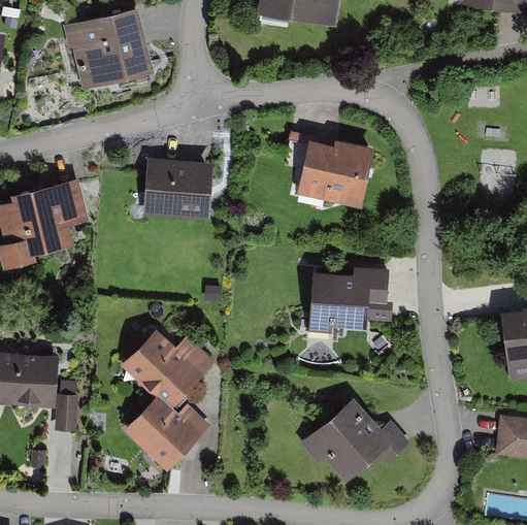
[(262,0),(261,10),(292,14),(291,21),(336,26),(339,0),(262,0)]
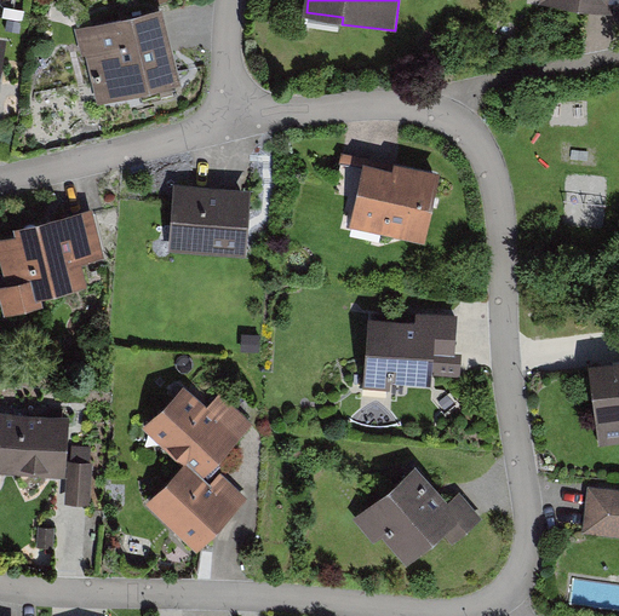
[(539,0),(539,4),(615,16),(618,4),(618,0),(539,0)]
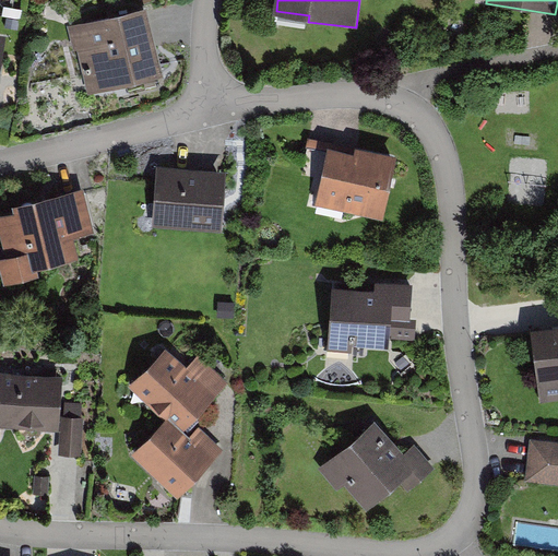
[(87,94),(162,75),(144,7),(70,25),(87,94)]
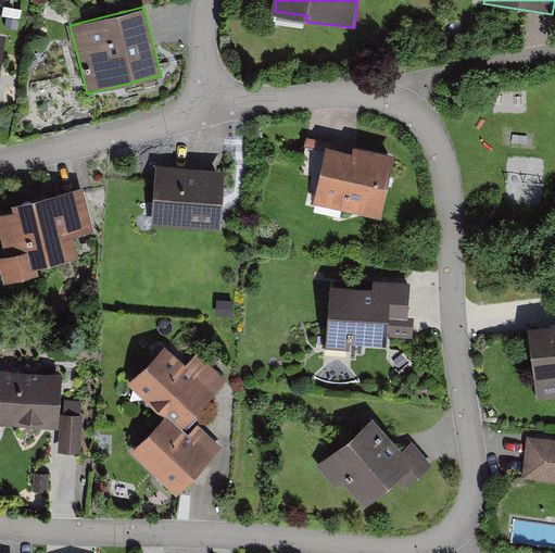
[(325,145),(313,204),(380,218),(394,153),(353,145),(352,150),(325,145)]
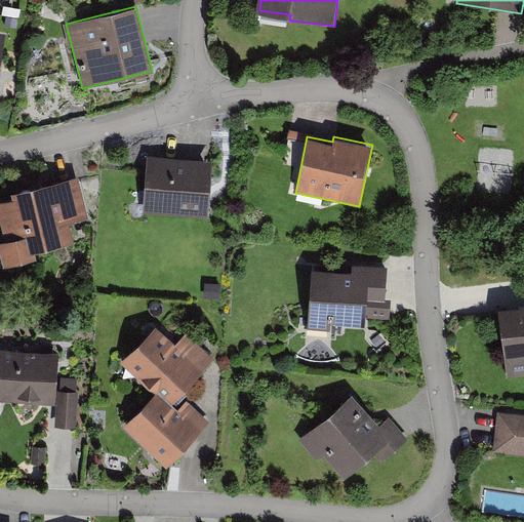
[(481,150),(478,195),(513,197),(516,153),(481,150)]
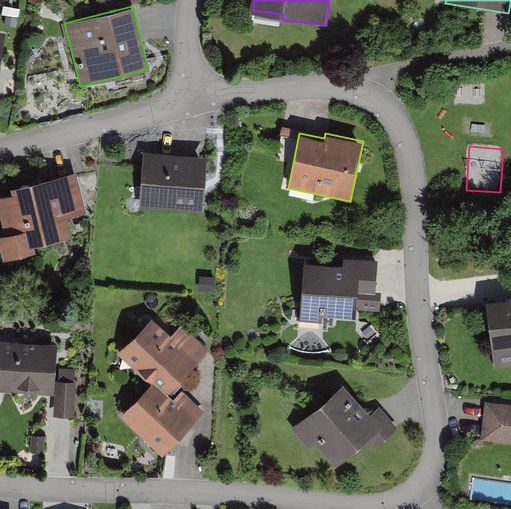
[(143,152),(139,209),(202,213),(206,157),(143,152)]
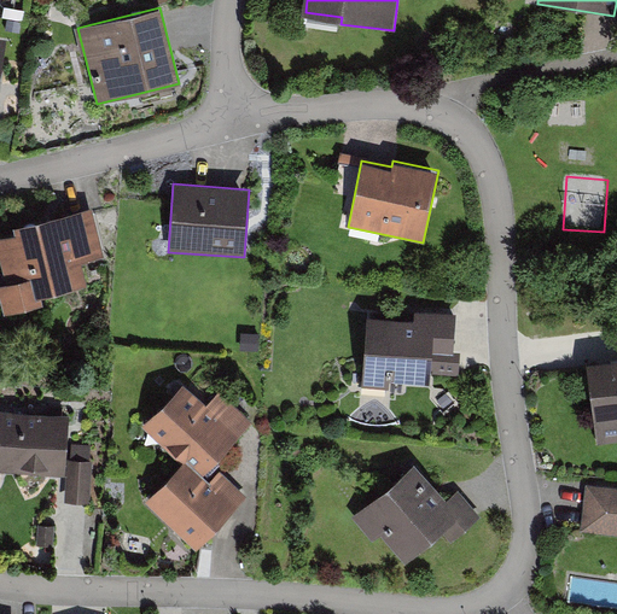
[(18,239),(0,244),(0,249),(9,286),(3,287),(9,316),(45,308),(42,297),(89,286),(85,267),(92,265),(89,256),(102,253),(91,211),(16,229),(18,239)]
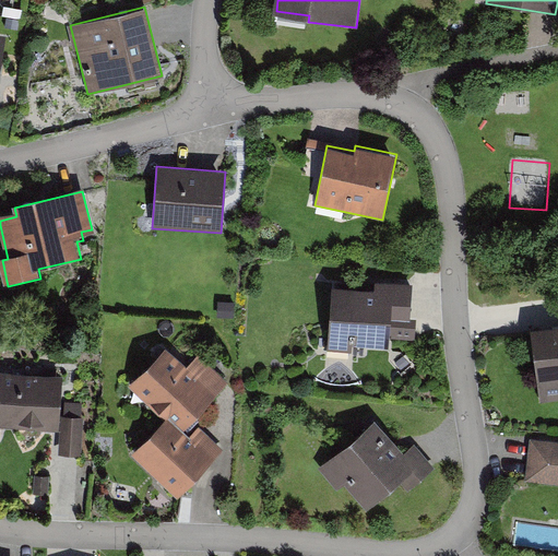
[(374,282),(374,287),(332,285),(327,353),(351,354),(352,346),(356,346),(383,349),(388,349),(390,319),(410,320),(412,284),(374,282)]
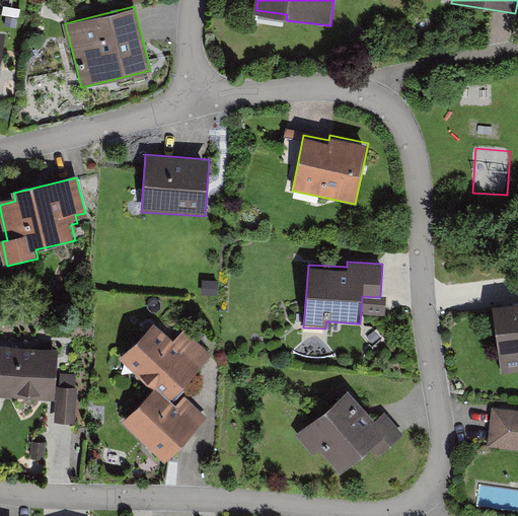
[(517,300),(492,304),(501,374),(517,371),(517,300)]
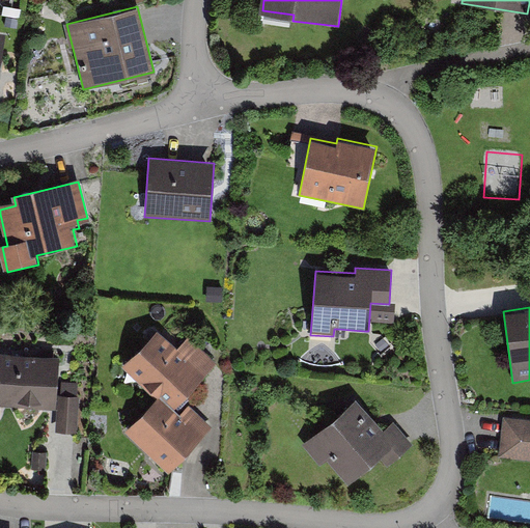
[(155,399),(159,396),(173,410),(215,364),(188,338),(176,350),(156,330),(120,368),(155,399)]
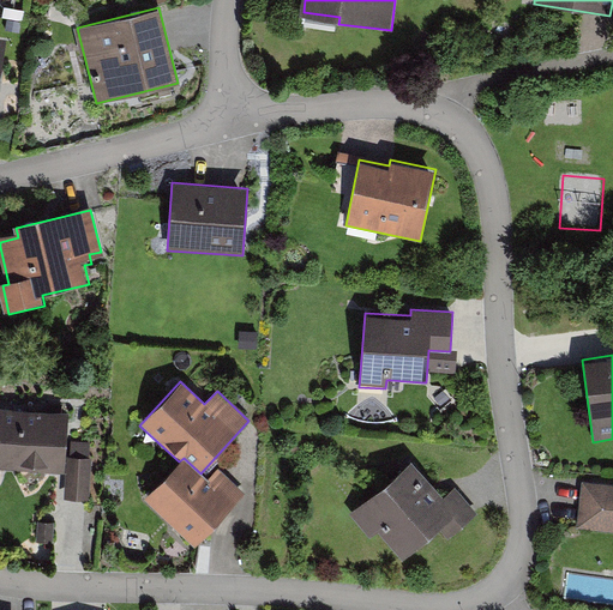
[(0,469),(64,475),(68,414),(0,409),(0,469)]
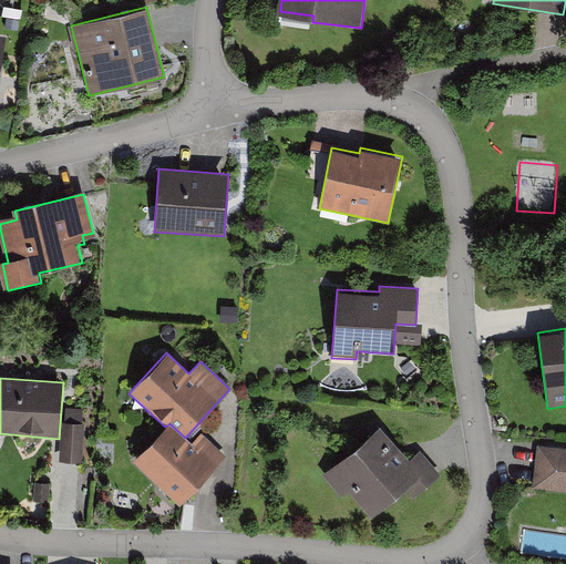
[(133,462),(179,505),(225,458),(199,434),(191,443),(185,438),(170,423),(165,427),(133,462)]
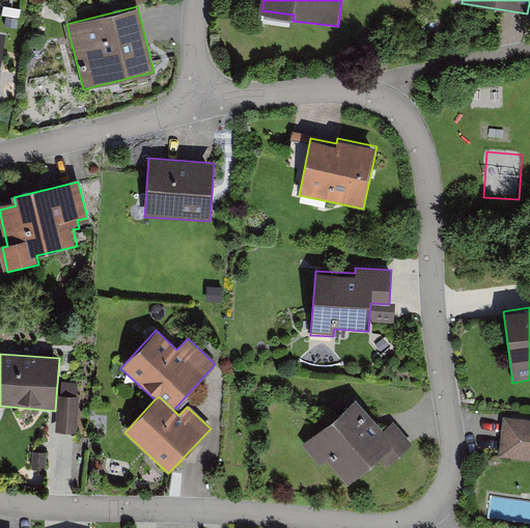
[(56,433),(77,435),(79,398),(57,397),(56,433)]
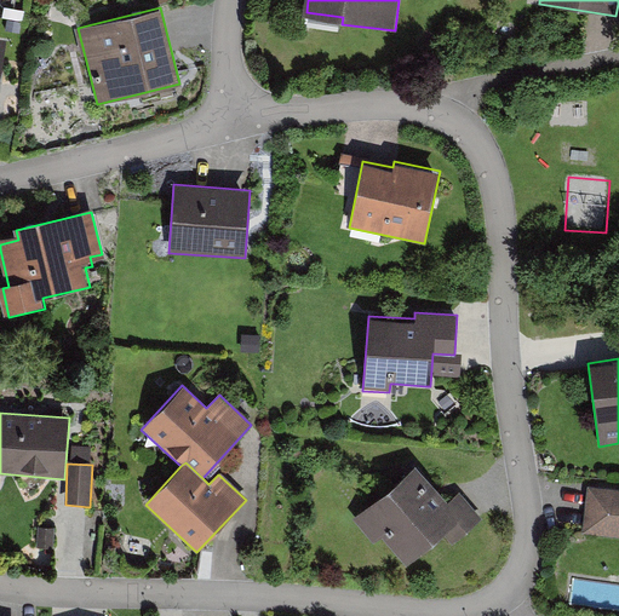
[(458,493),(447,504),(414,466),(351,519),(373,543),(382,536),(407,565),(442,535),(452,546),(481,520),(458,493)]
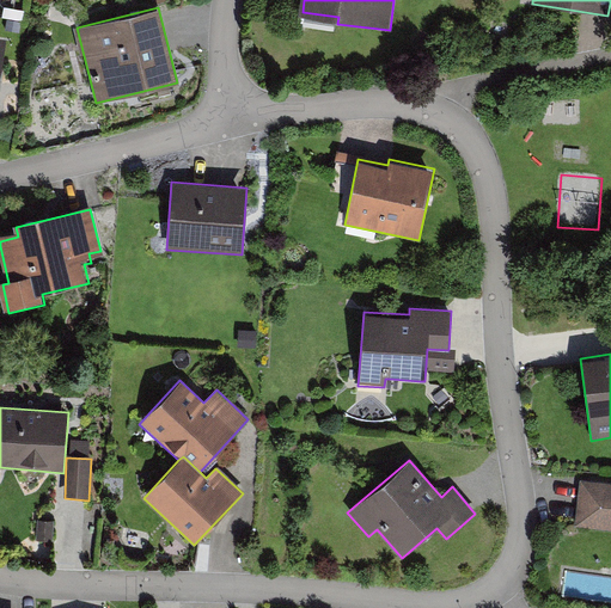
[(610,484),(579,481),(574,528),(610,533),(610,484)]
